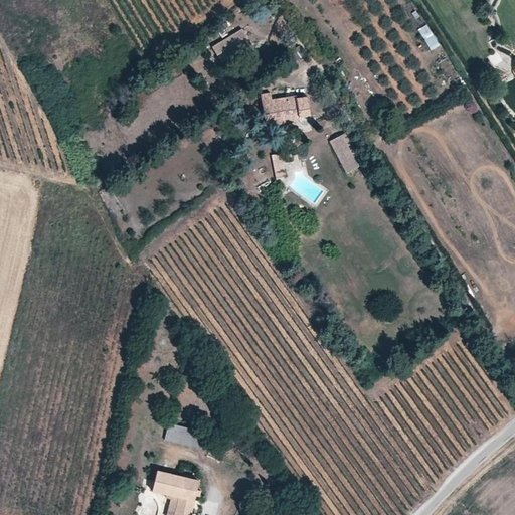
[(427,23),(418,28),(428,50),(439,45),(427,23)]
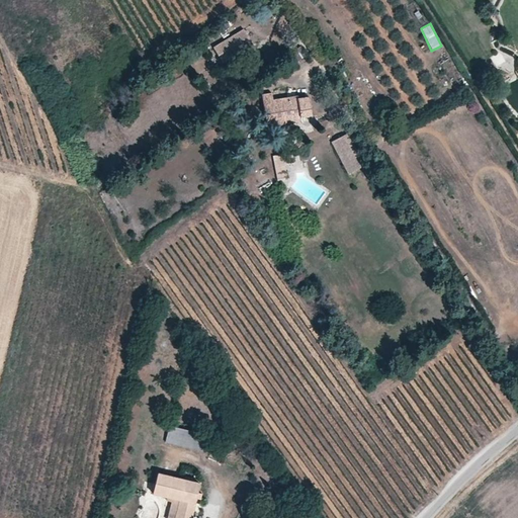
[(248,33),(228,46),(234,56),(254,45),(248,33)]
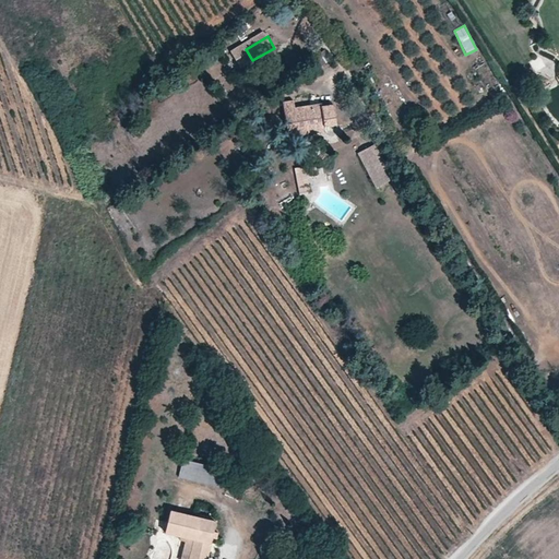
[(332,60),(324,50),(316,56),(323,68),(332,60)]
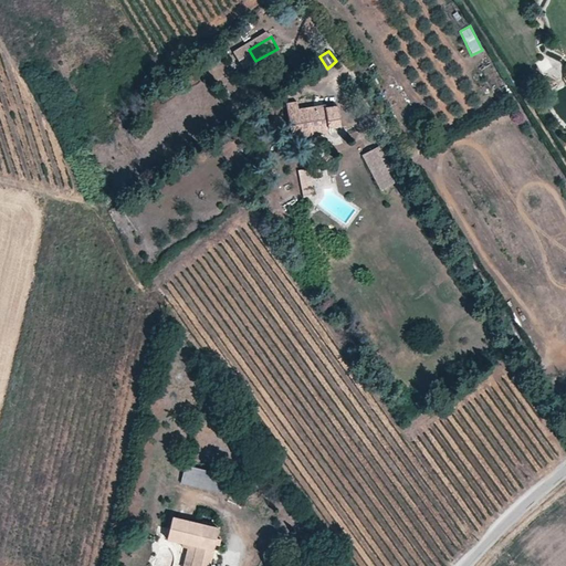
[(542,58),(538,73),(554,76),(557,61),(542,58)]
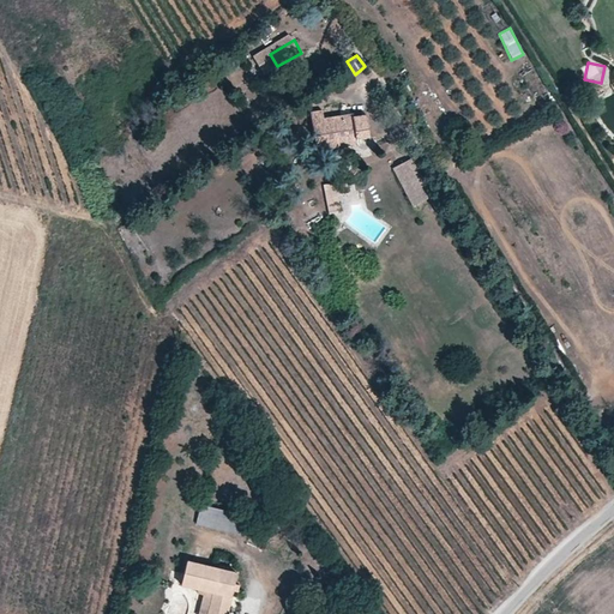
[(323,113),(312,114),(318,150),(356,145),(361,148),(366,149),(368,146),(369,145),(371,142),(366,115),(353,116),(351,114),(324,118),(323,113)]
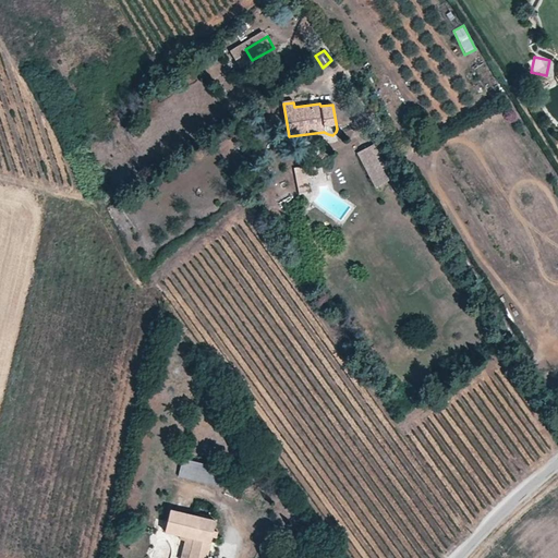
[(374,145),(358,153),(375,187),(390,180),(374,145)]
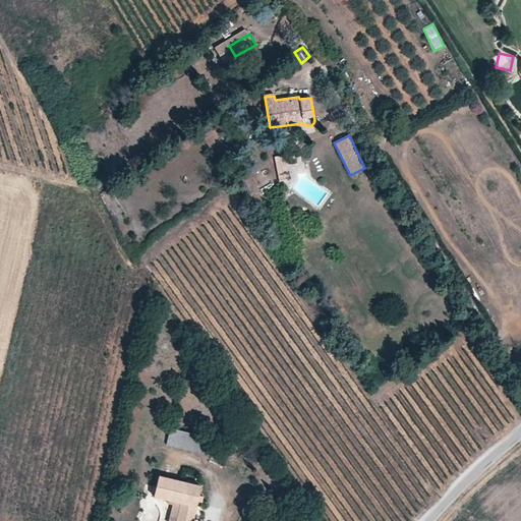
[(275,155),(277,181),(288,180),(287,165),(295,164),(294,154),(275,155)]
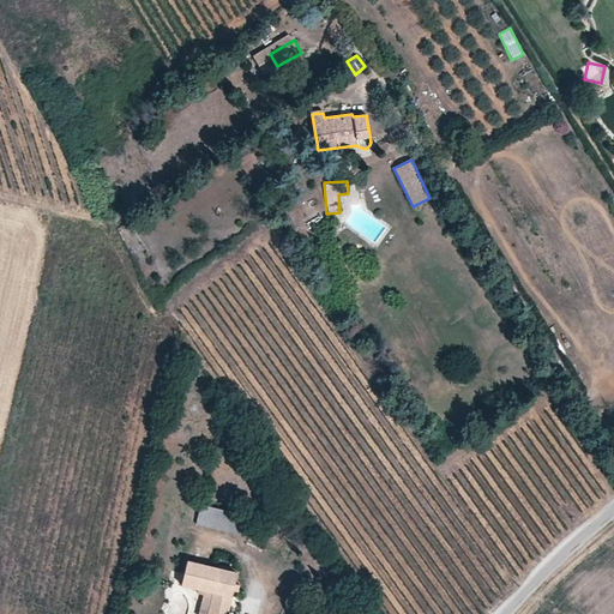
[(202,505),(197,524),(246,537),(251,517),(202,505)]
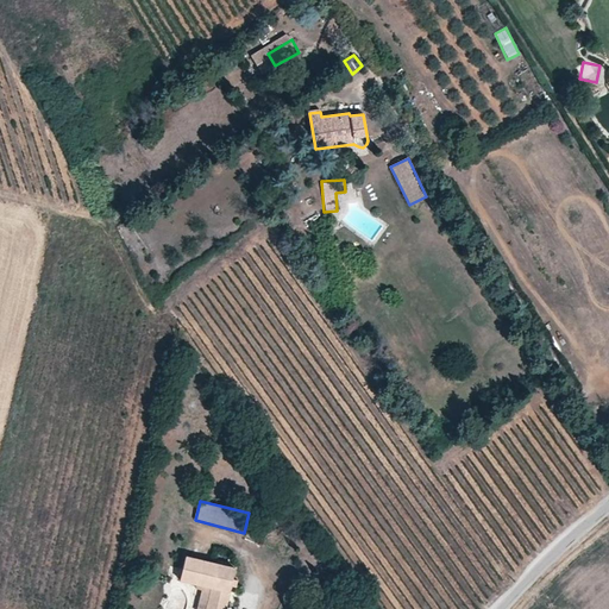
[(180,582),(202,589),(202,588),(211,590),(206,608),(225,608),(236,569),(186,558),(180,582)]
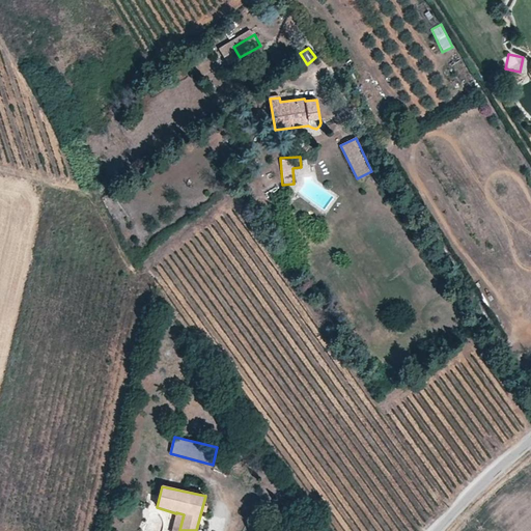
[(176,512),(176,513),(171,530),(179,530),(184,514),(176,512)]
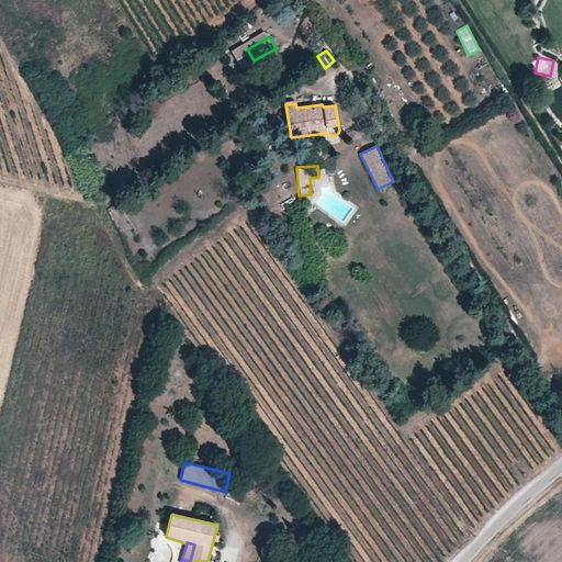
All buildings are outlined.
